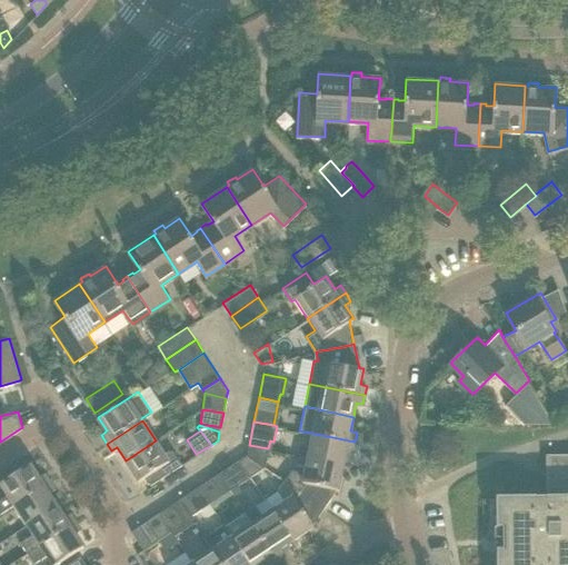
[(352,450),(355,442),(299,430),(299,432),(311,434),(307,456),(344,464),(347,449),(352,450)]
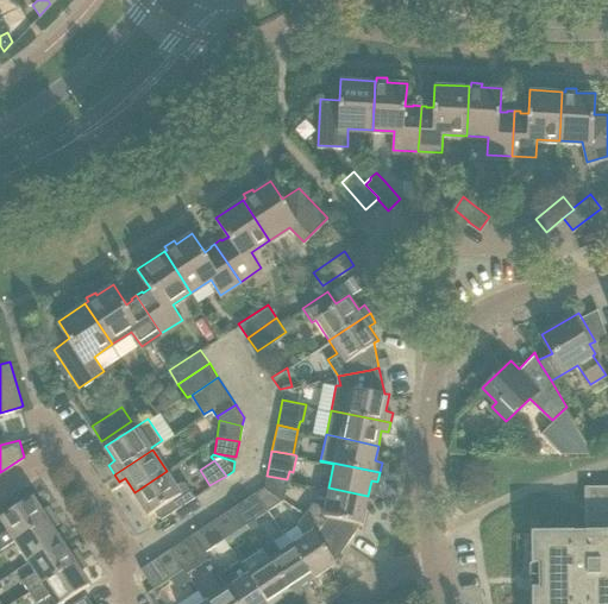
[(185,478),(175,484),(167,471),(135,492),(149,513),(155,509),(158,516),(161,515),(162,517),(195,495),(185,478)]
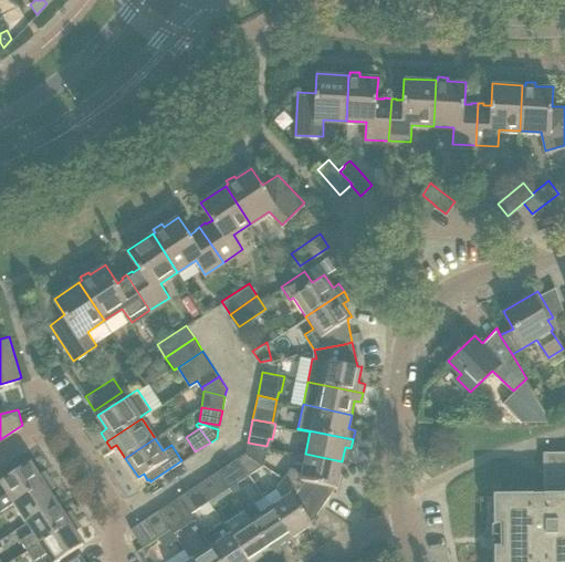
[(263,462),(267,446),(248,443),(247,450),(263,462)]
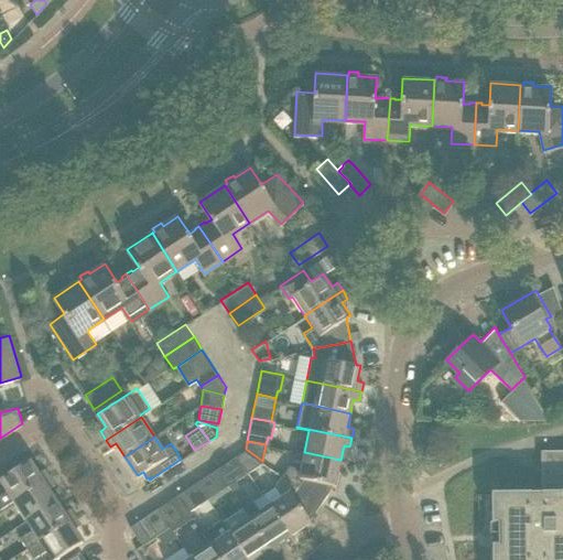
[(542,491),(493,492),(493,521),(493,542),(493,559),(562,559),(562,448),(541,449),(541,458),(542,467),(542,491)]
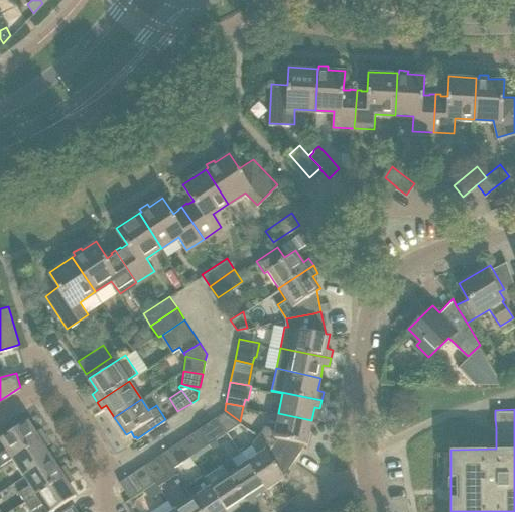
[(240,423),(240,421),(225,410),(216,416),(227,431),(240,423)]
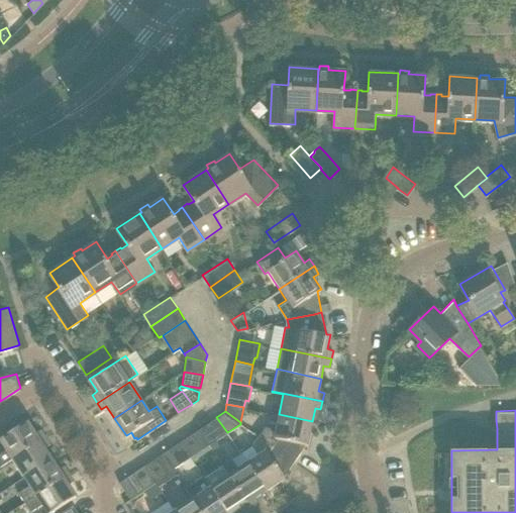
[(307,443),(312,421),(279,414),(274,433),(265,426),(259,435),(295,459),(306,443),(307,443)]
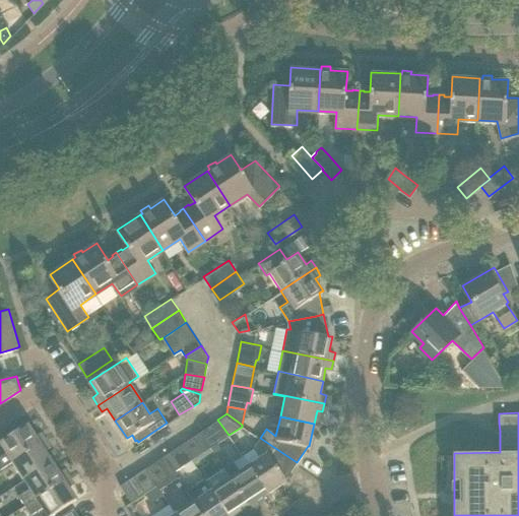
[(211,446),(229,435),(217,420),(200,431),(211,446)]
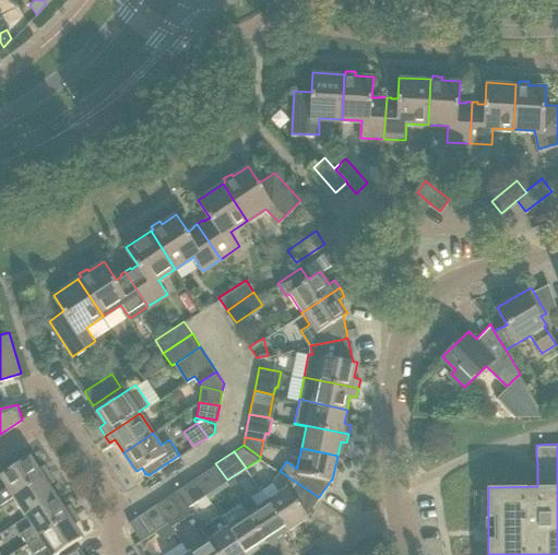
[(44,463),(38,468),(30,455),(0,473),(7,485),(0,488),(0,502),(0,503),(12,496),(49,472),(44,463)]
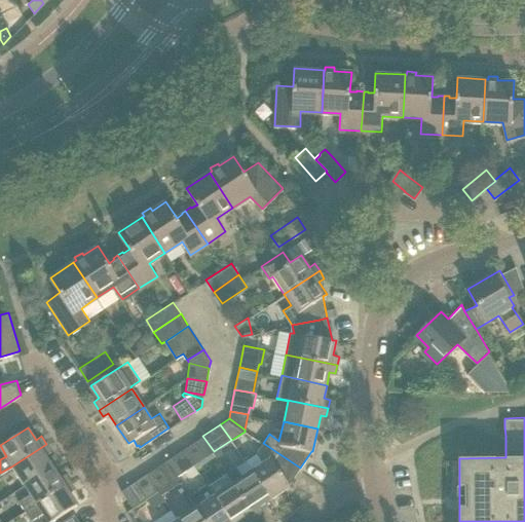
[(195,463),(214,451),(202,436),(185,448),(195,463)]
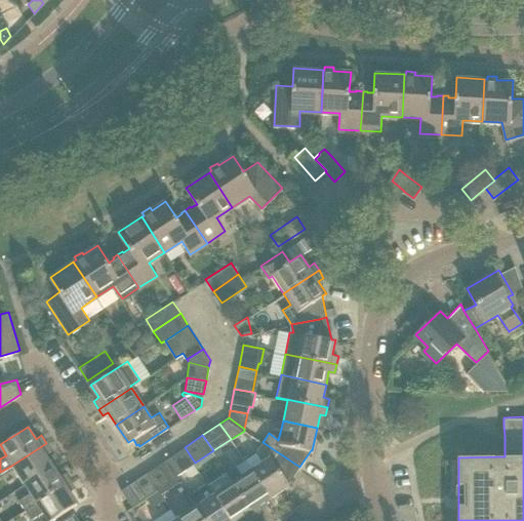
[(263,463),(252,469),(270,496),(289,484),(288,483),(299,467),(263,442),(255,452),(263,463)]
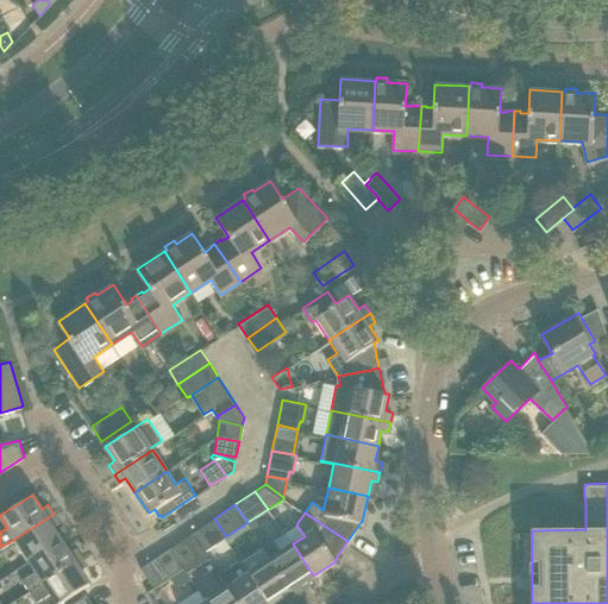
[(52,524),(58,521),(54,514),(13,540),(27,561),(62,539),(52,524)]
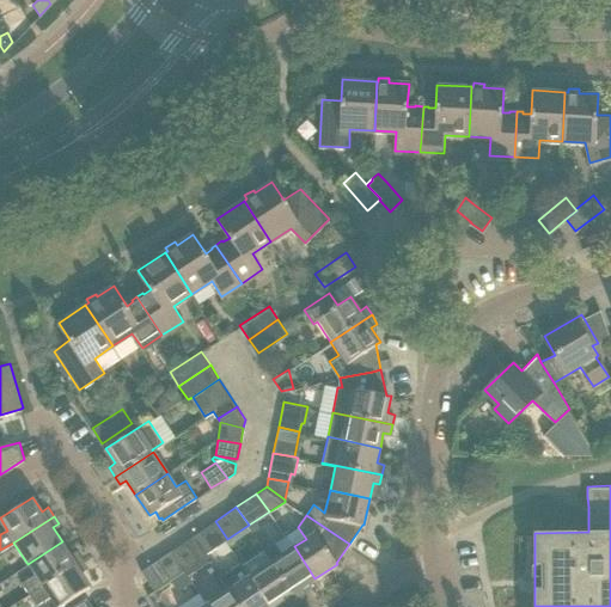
[(205,553),(227,539),(215,521),(193,535),(205,553)]
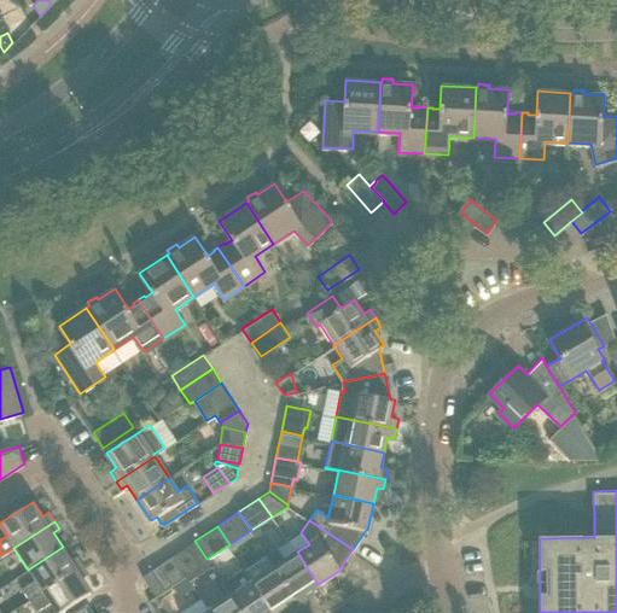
[(207,560),(207,559),(195,541),(173,555),(187,576),(190,581),(210,566),(207,560)]
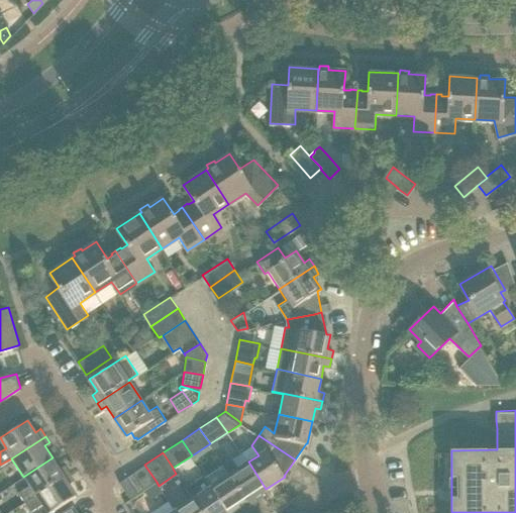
[(65,465),(60,469),(53,457),(23,477),(28,486),(18,492),(25,502),(70,473),(65,465)]
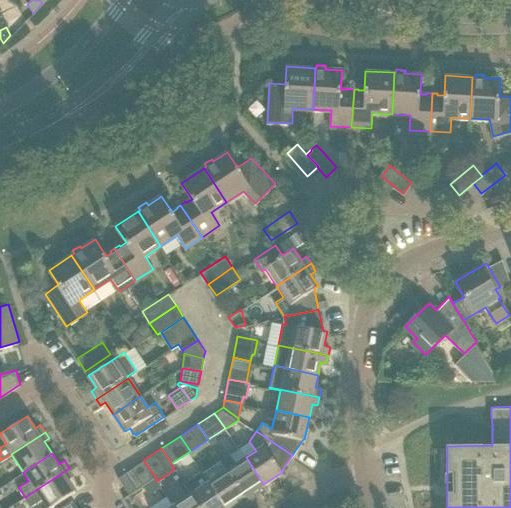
[(230,453),(221,459),(248,501),(256,497),(252,491),(263,484),(246,457),(236,464),(230,453)]
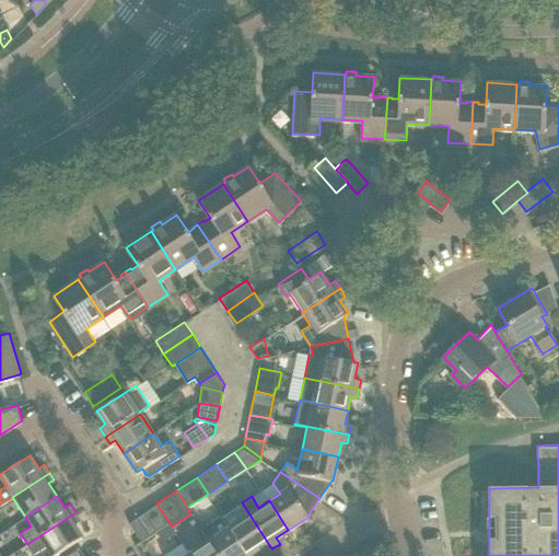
[(264,554),(271,548),(242,502),(240,504),(246,514),(229,525),(248,555),(260,548),(264,554)]
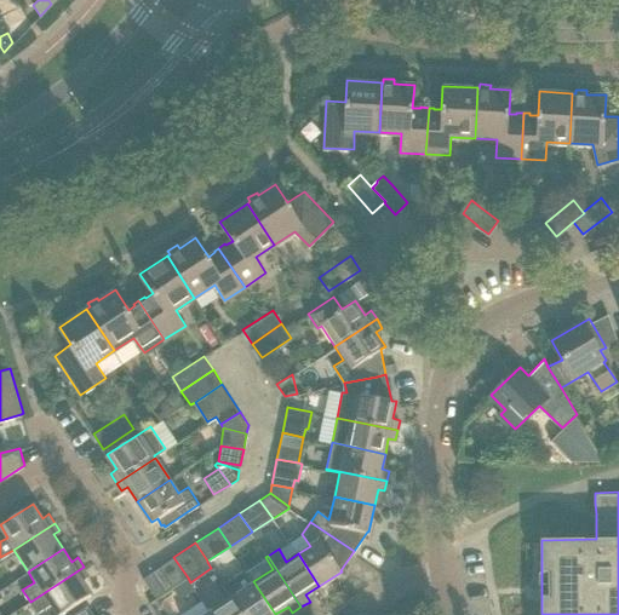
[(154,570),(152,572),(166,591),(173,586),(188,578),(173,557),(154,570)]
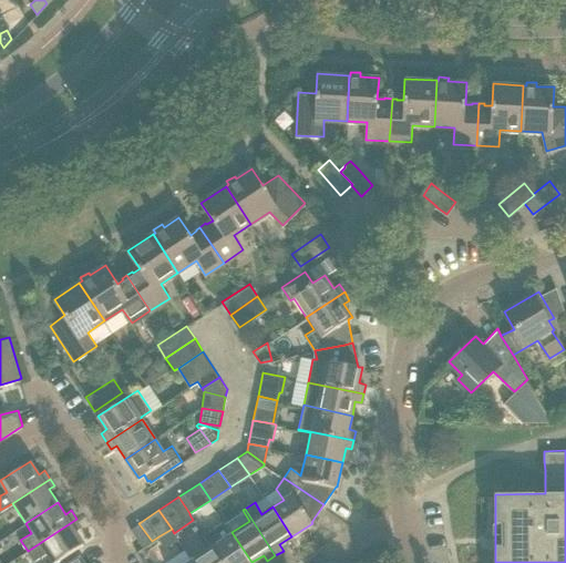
[(75,530),(81,526),(76,519),(28,551),(33,561),(45,554),(50,562),(52,562),(83,543),(75,530)]
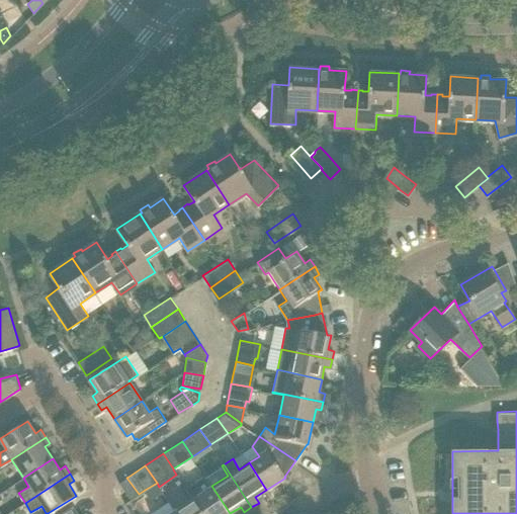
[(230,513),(211,486),(210,487),(204,477),(187,487),(203,513),(230,513)]
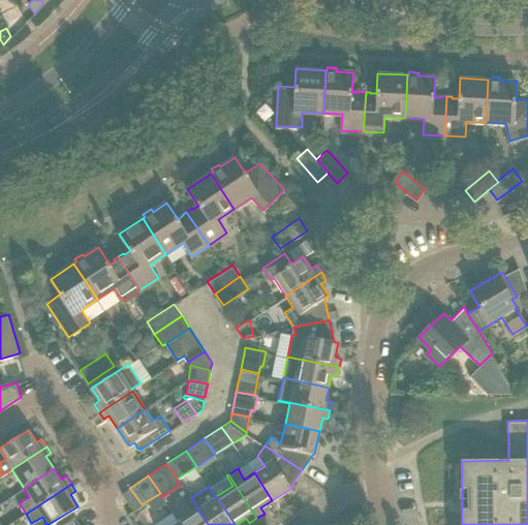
[(129,488),(123,492),(133,510),(142,504),(129,488)]
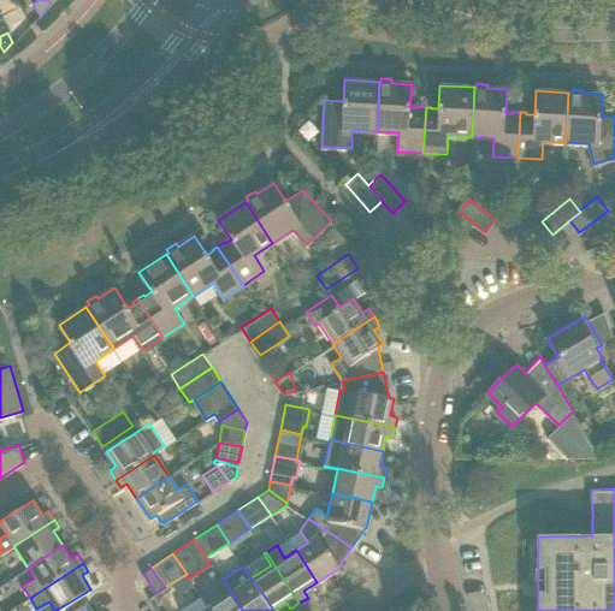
[(187,574),(172,582),(179,593),(194,585),(189,579),(187,574)]
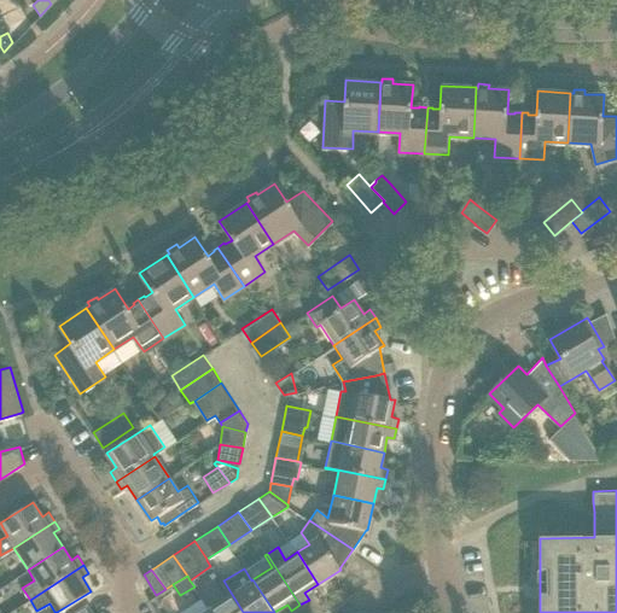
[(243,612),(223,581),(221,582),(230,596),(210,609),(213,612),(243,612)]
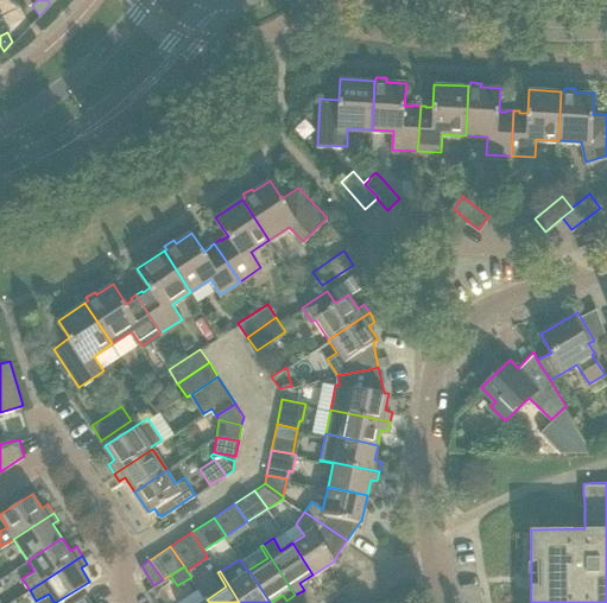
[(94,602),(87,591),(69,602),(94,602)]
